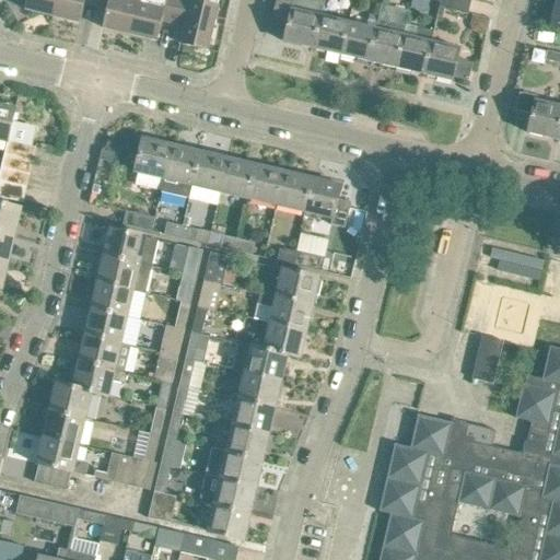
[(53,16),(56,0),(28,0),(26,10),(53,16)]
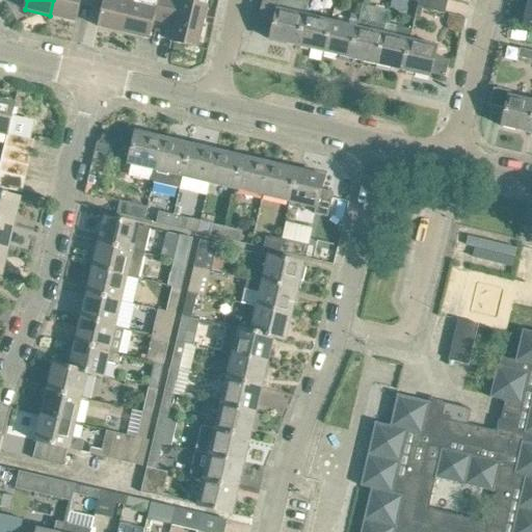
[(53,0),(50,16),(76,22),(80,0),(53,0)]
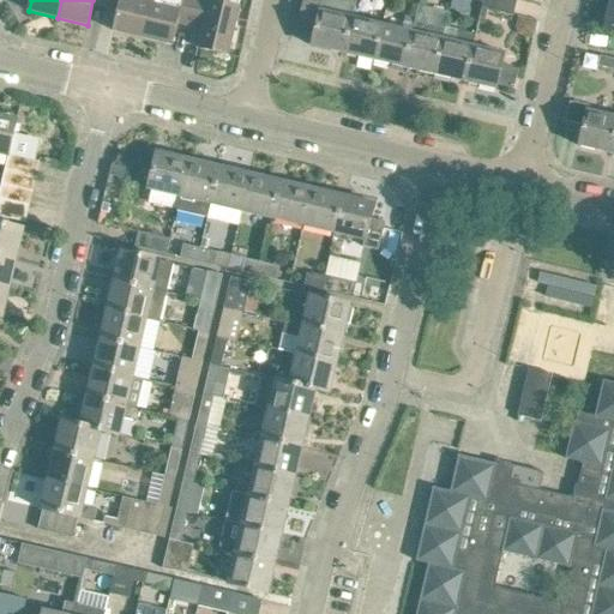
[(143,38),(151,0),(112,0),(120,2),(114,31),(143,38)]
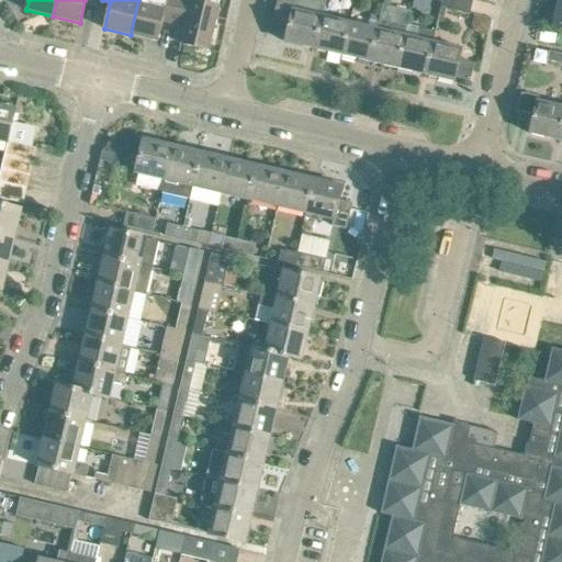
[(176,18),(179,0),(138,0),(131,35),(158,42),(165,14),(176,18)]
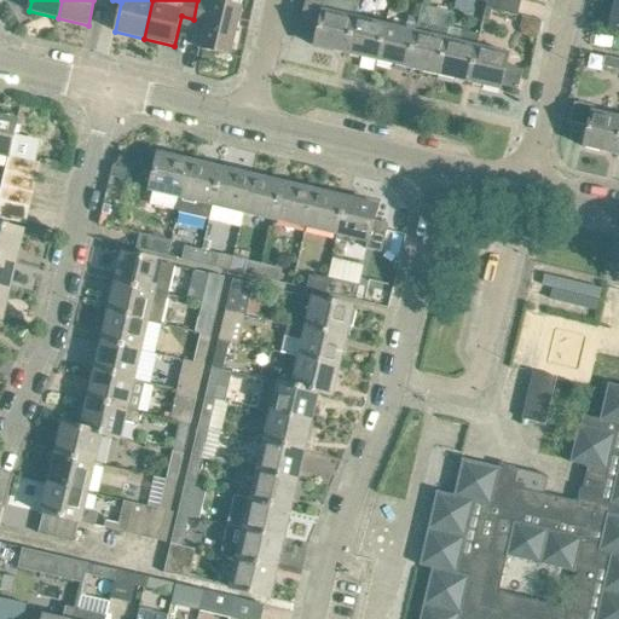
[(230,56),(241,7),(242,0),(225,0),(224,4),(212,1),(212,3),(201,0),(197,0),(194,19),(207,22),(201,50),(230,56)]
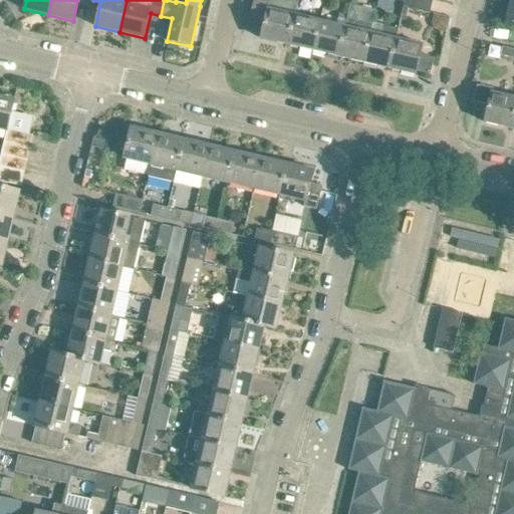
[(286,45),(293,15),(296,0),(284,0),(285,0),(282,0),(253,0),(249,23),(264,26),(261,39),(286,45)]
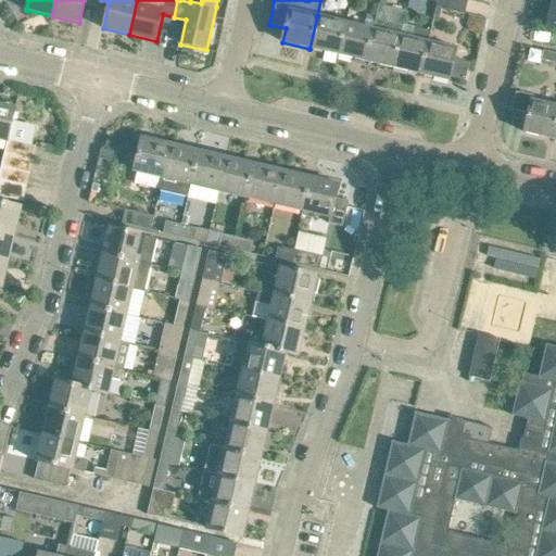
[(438,0),(438,3),(433,17),(440,20),(442,10),(465,15),(468,0),(438,0)]
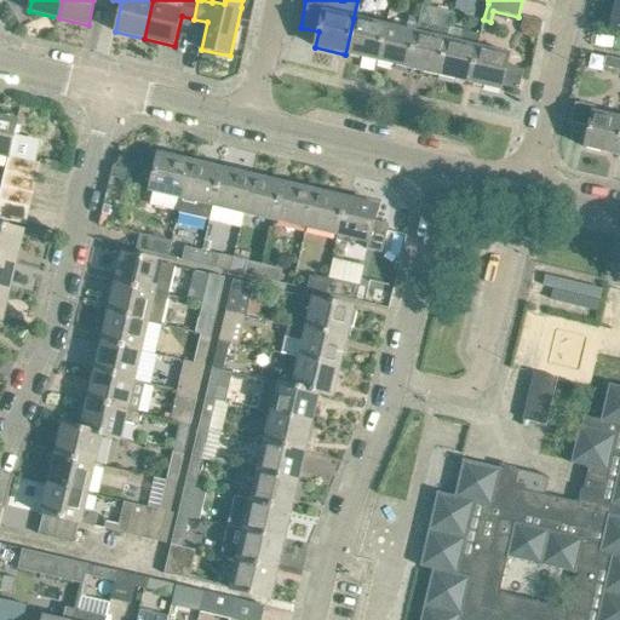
[(377,62),(384,26),(354,18),(345,55),(377,62)]
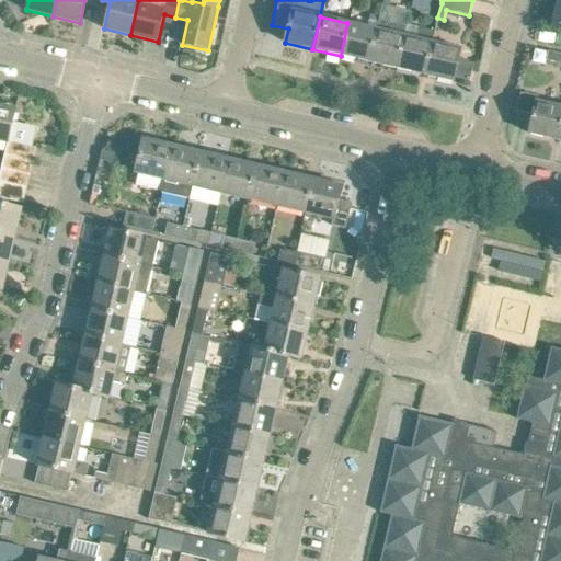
[(396,68),(405,26),(378,20),(376,30),(368,63),(396,68)]
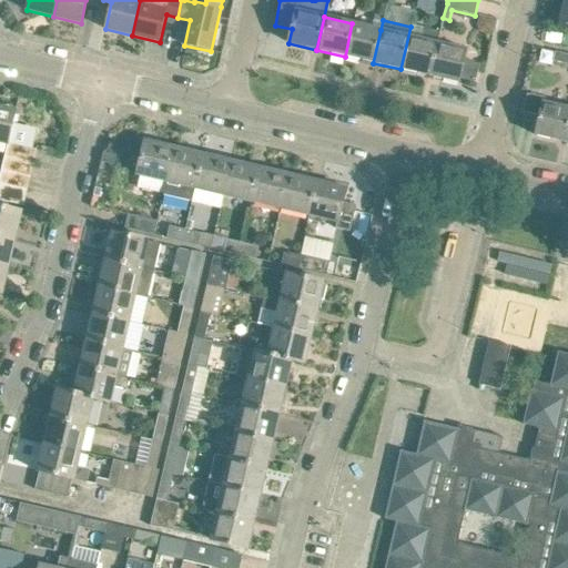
[(373,63),(381,30),(352,23),(345,57),(373,63)]
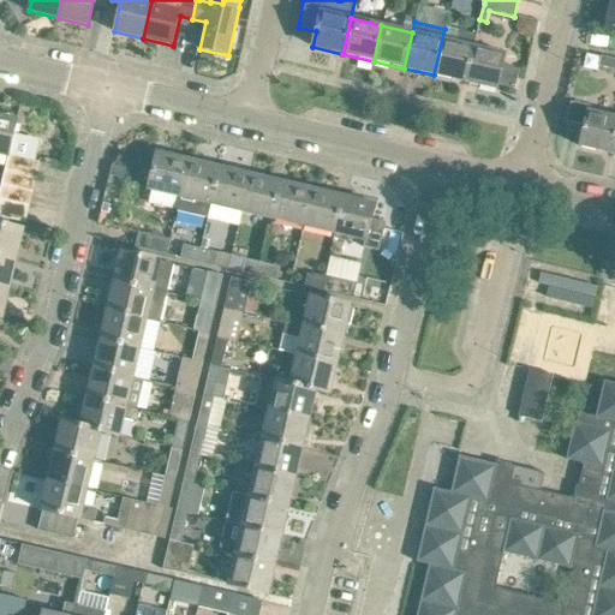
[(465,82),(473,46),(476,36),(445,29),(434,75),(465,82)]
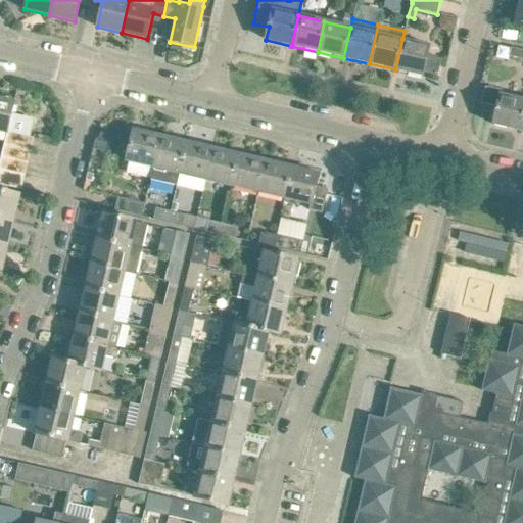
[(441,59),(427,56),(429,46),(402,39),(395,69),(422,77),(423,73),(437,77),(441,59)]
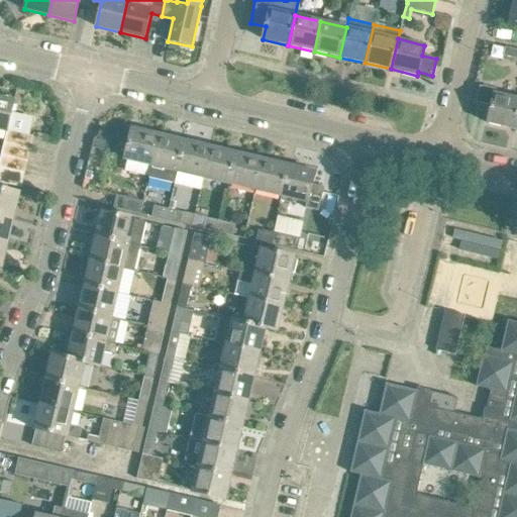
[(516,60),(516,49),(505,47),(503,58),(516,60)]
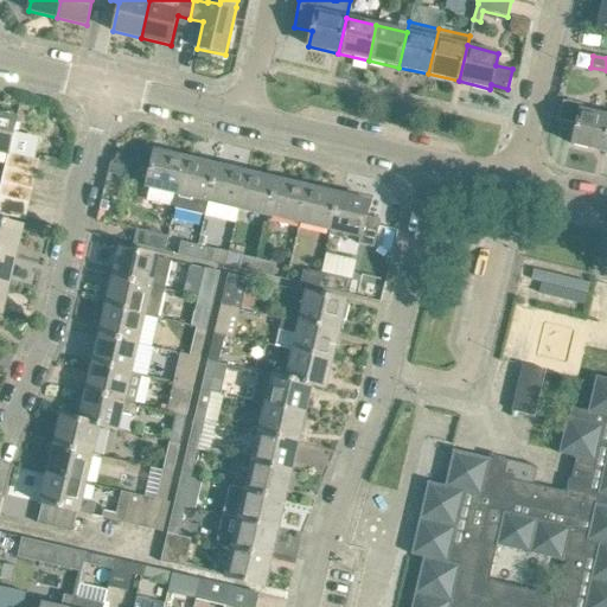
[(602,152),(606,132),(606,115),(582,110),(583,106),(563,101),(558,120),(577,125),(573,145),(602,152)]
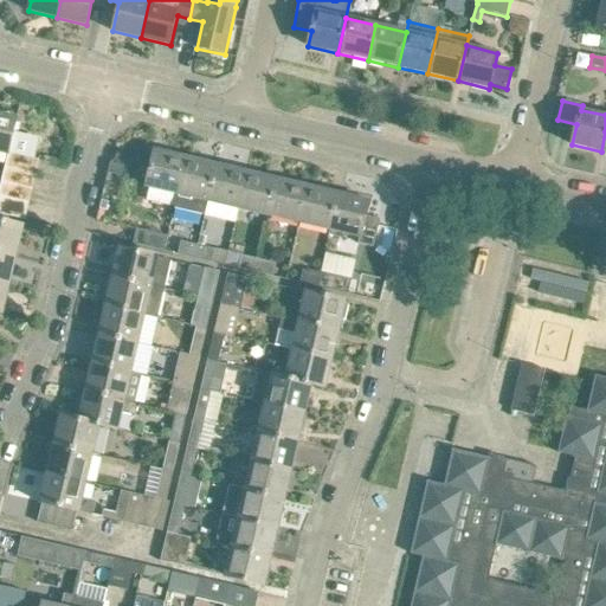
[(30,139),(13,135),(17,120),(0,115),(0,150),(8,153),(32,159),(34,147),(30,139)]
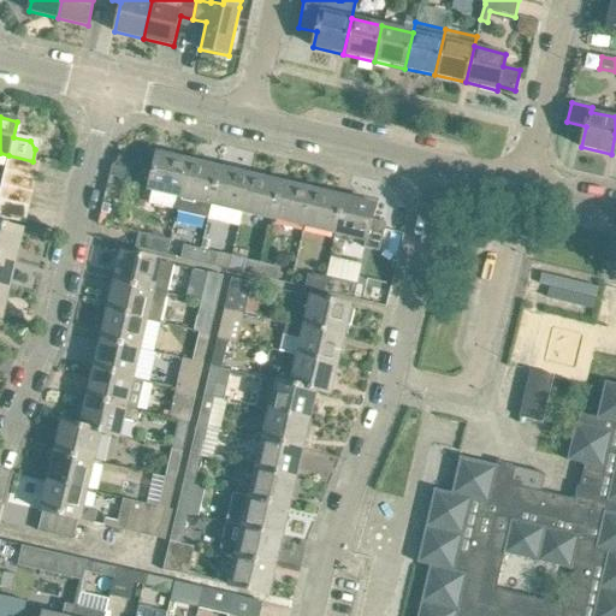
[(40,163),(33,161),(9,155),(5,171),(36,178),(40,163)]
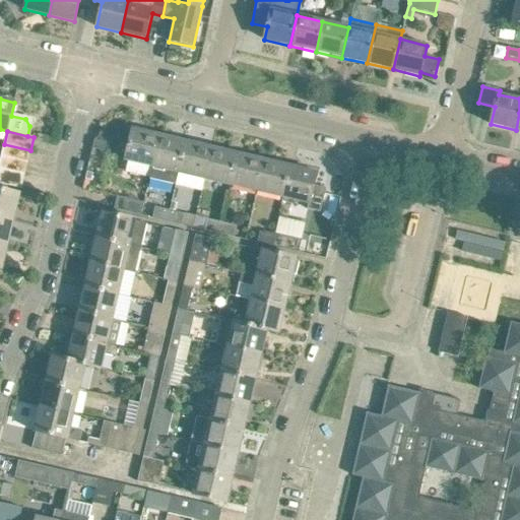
[(151,166),(158,136),(158,134),(145,131),(145,133),(133,131),(126,159),(129,160),(127,170),(150,176),(153,166),(151,166)]
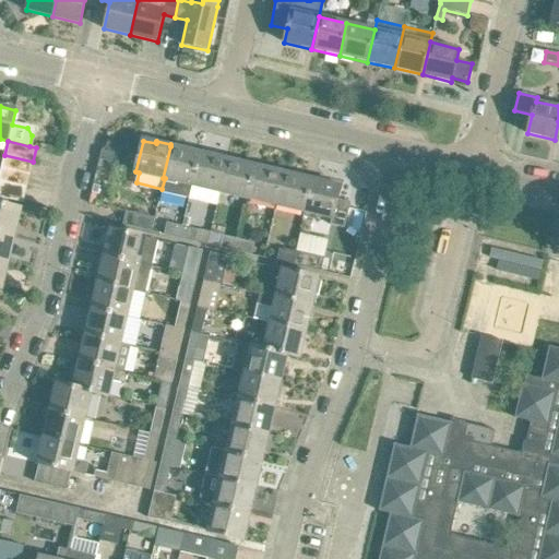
[(188,200),(192,185),(199,154),(187,151),(188,147),(174,144),(173,147),(170,146),(163,178),(165,178),(162,189),(161,192),(188,200)]
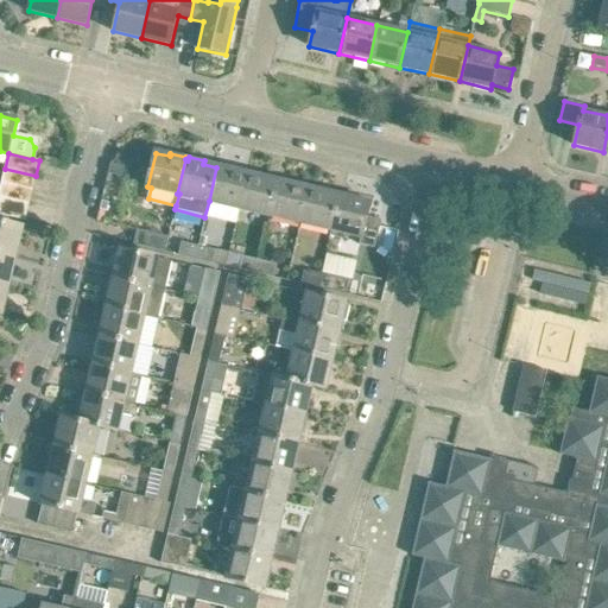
[(239,208),(247,175),(246,175),(247,171),(232,168),(230,171),(216,168),(209,201),(239,208)]
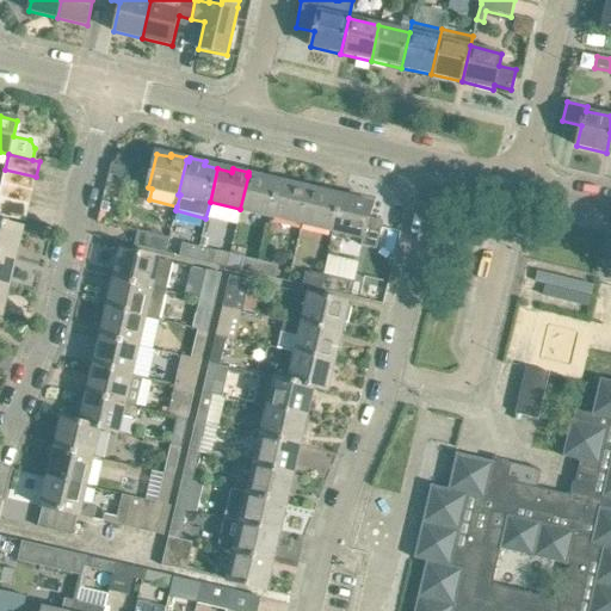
[(32,191),(36,177),(5,170),(1,184),(32,191)]
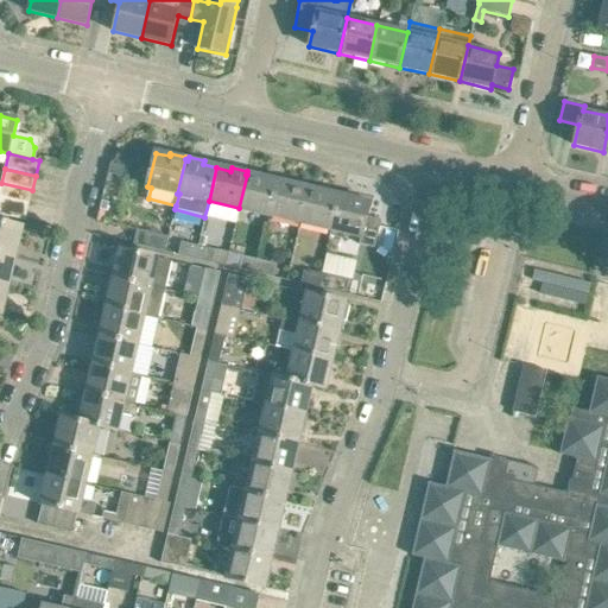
[(270,215),(277,182),(265,178),(265,175),(249,171),(249,175),(247,175),(239,208),(270,215)]
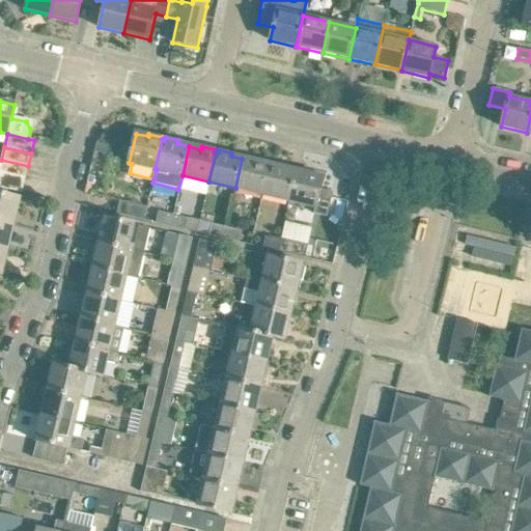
[(262,194),(269,165),(268,165),(269,162),(255,159),(254,162),(242,159),(235,188),(262,194)]
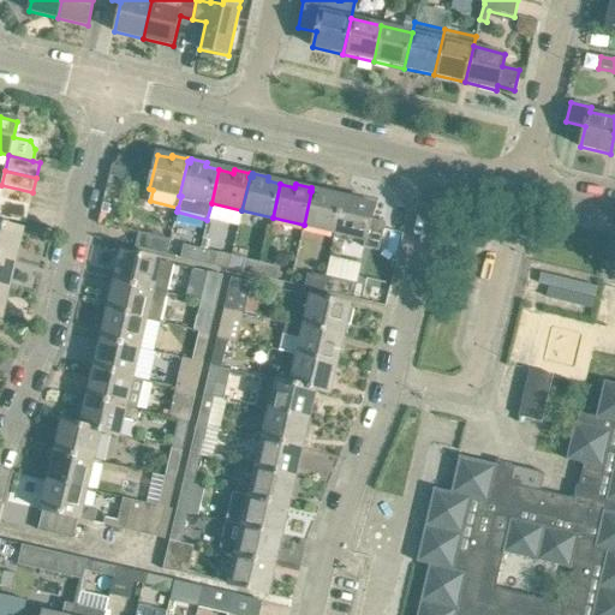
[(0,201),(29,208),(33,192),(1,185),(0,189),(0,201)]
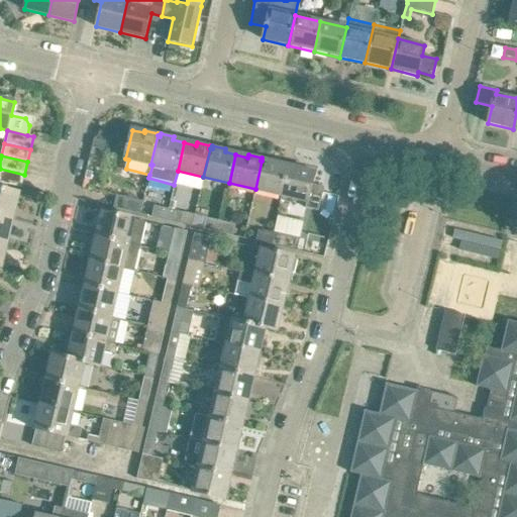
[(282,195),(289,167),(277,164),(278,162),(265,159),(264,161),(262,161),(255,189),(282,195)]
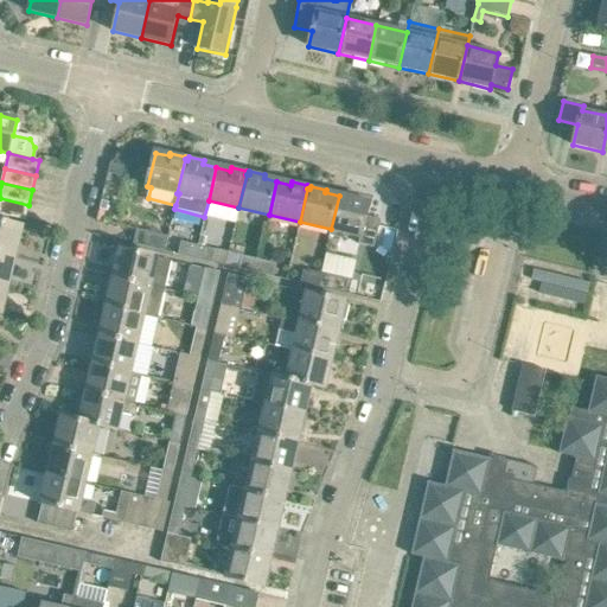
[(374,248),(381,221),(366,217),(370,203),(368,203),(369,199),(352,196),(352,199),(339,196),(331,229),(360,236),(358,244),(374,248)]
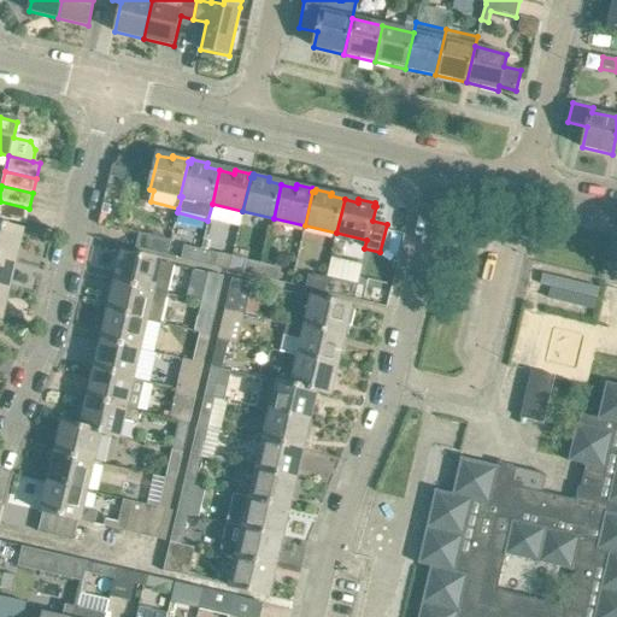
[(0,217),(25,224),(29,209),(0,201),(0,217)]
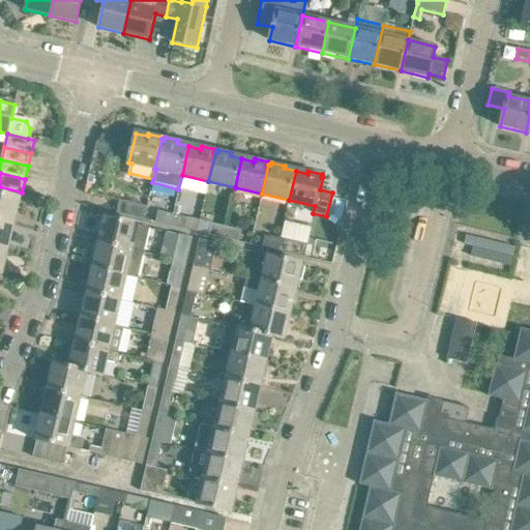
[(0,222),(15,226),(21,199),(0,193),(0,222)]
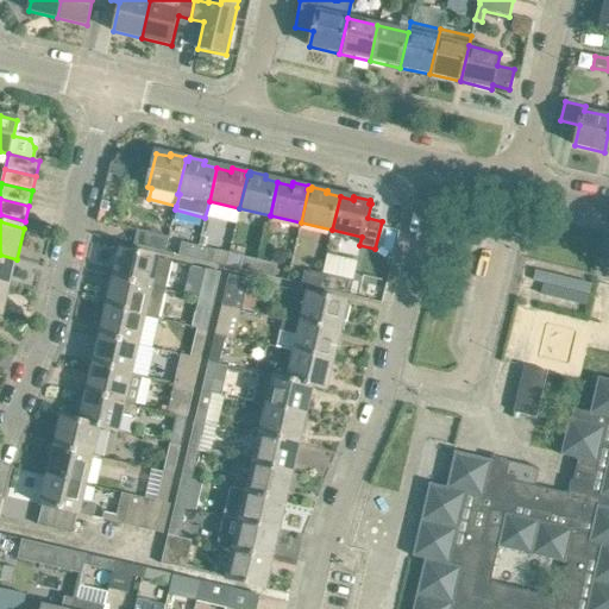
[(169,238),(137,231),(133,245),(165,252),(169,238)]
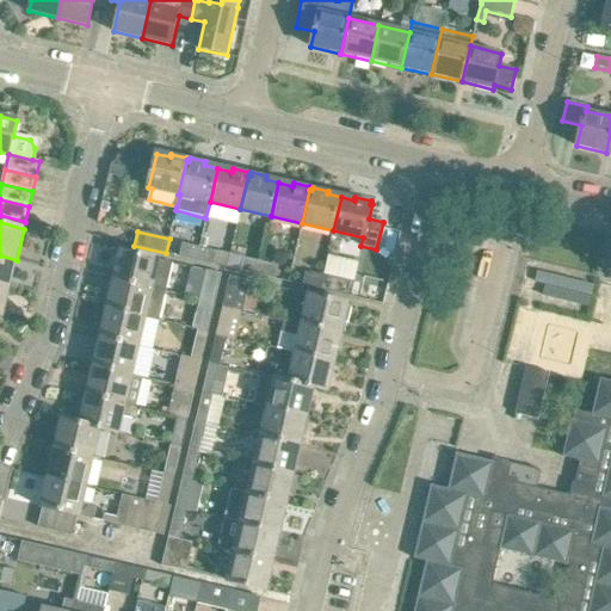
[(196,260),(199,248),(183,244),(179,257),(196,260)]
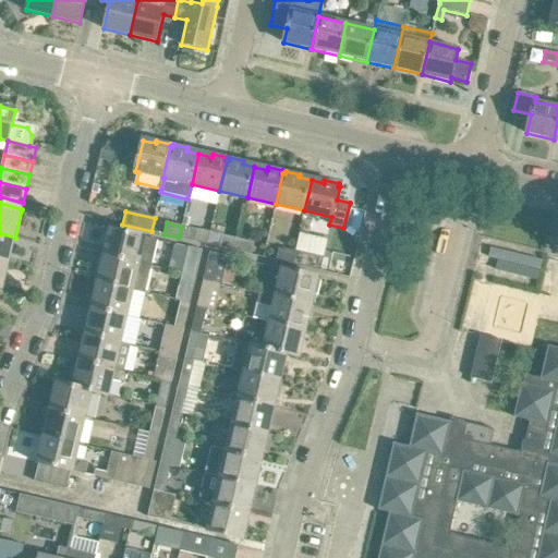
[(198,230),(182,227),(179,238),(195,242),(198,230)]
